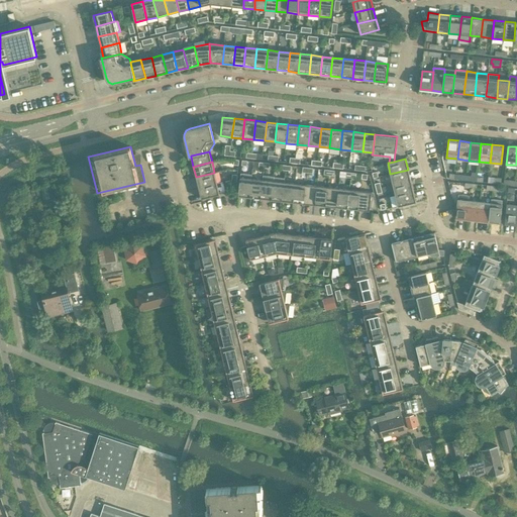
[(408,170),(390,174),(393,185),(411,180),(408,170)]
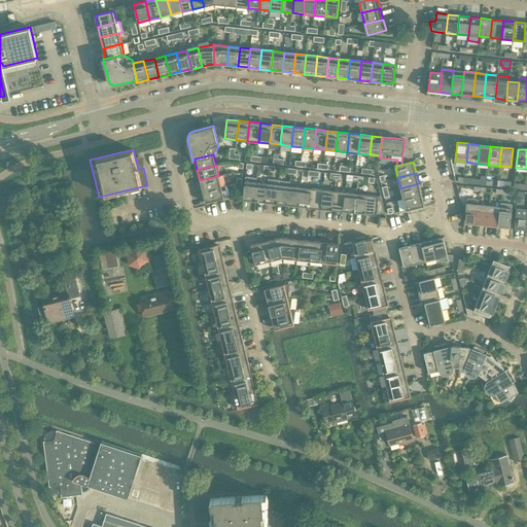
[(200,180),(203,191),(221,186),(218,176),(200,180)]
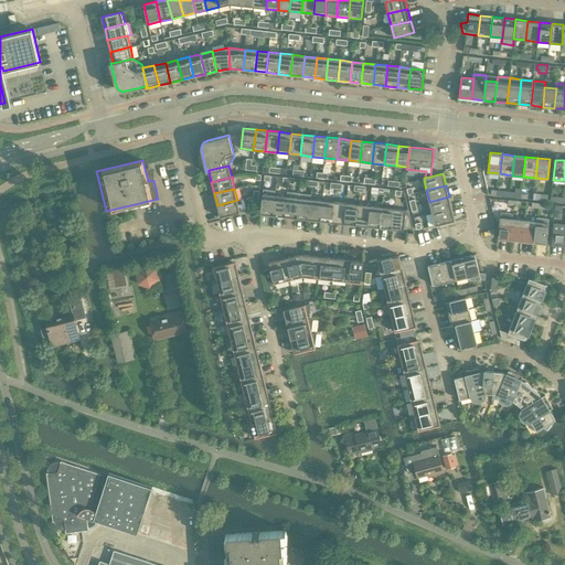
[(260,214),(273,215),(275,195),(276,191),(263,190),(263,194),(260,214)]
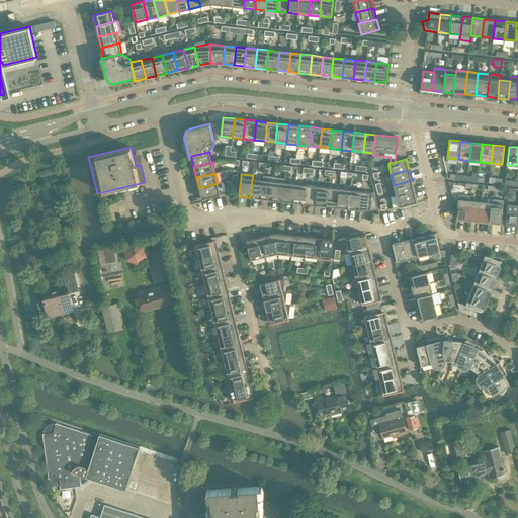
[(261,199),(271,200),(274,181),(274,177),(263,176),(263,180),(261,199)]
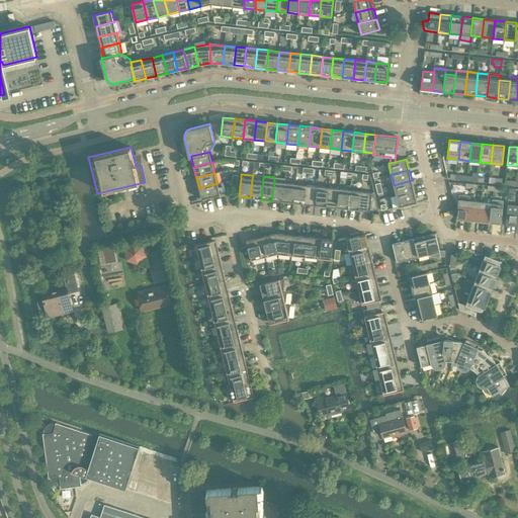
[(271,200),(282,201),(284,182),(285,179),(274,177),(274,181),(271,200)]
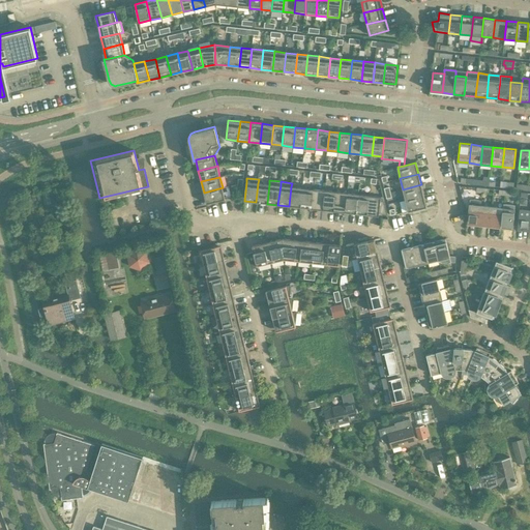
[(256,202),(267,204),(269,184),(258,183),(256,202)]
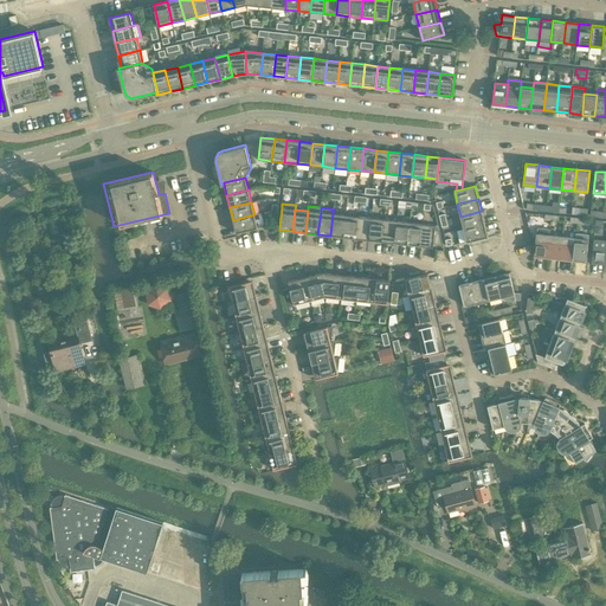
[(482,211),(461,217),(463,229),(484,224),(482,211)]
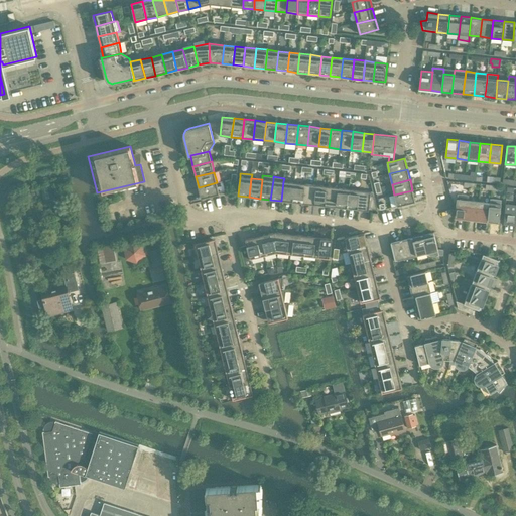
[(281,201),(292,202),(294,183),(283,181),(281,201)]
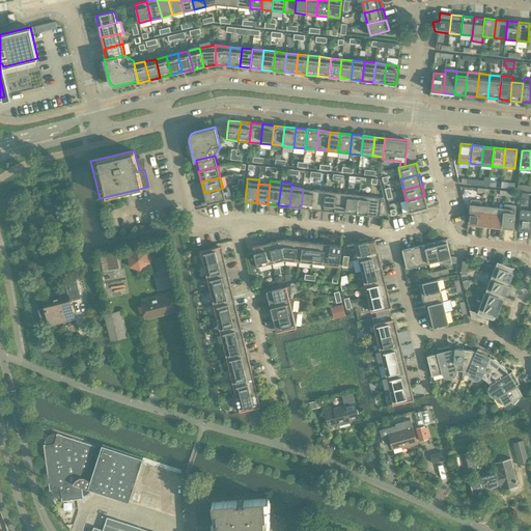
[(223,188),(204,193),(206,204),(225,199),(223,188)]
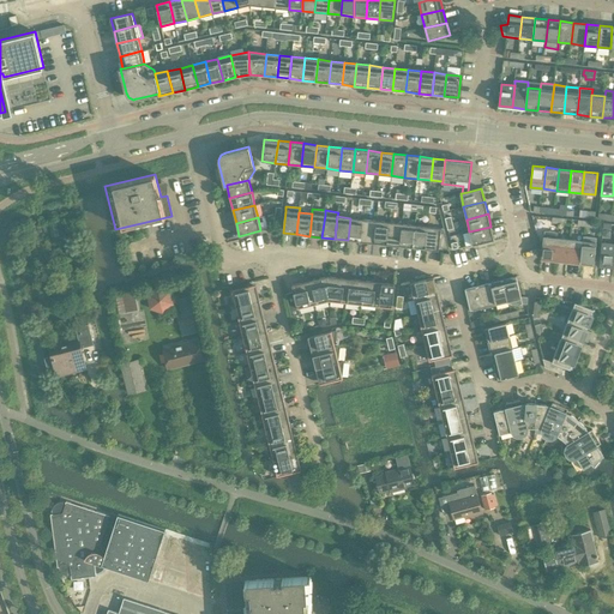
[(348,240),(361,241),(363,220),(350,218),(348,240)]
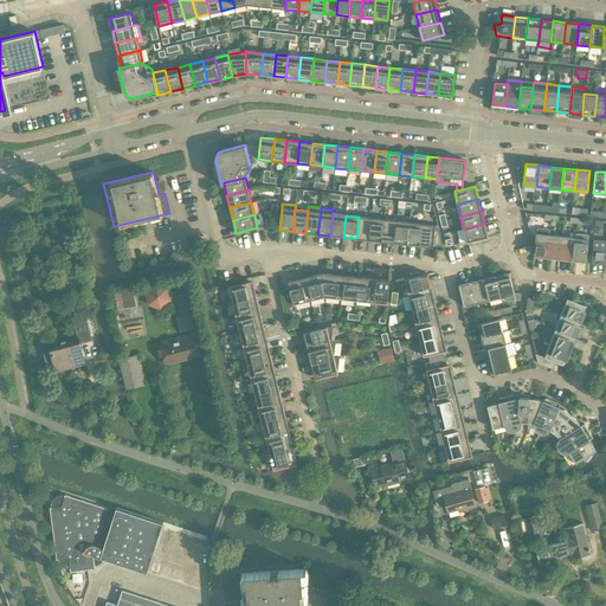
[(356,238),(369,240),(372,218),(359,217),(356,238)]
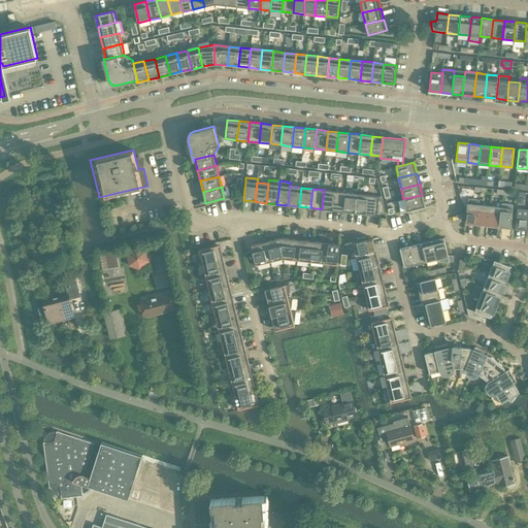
[(322,209),(332,210),(334,191),(324,190),(322,209)]
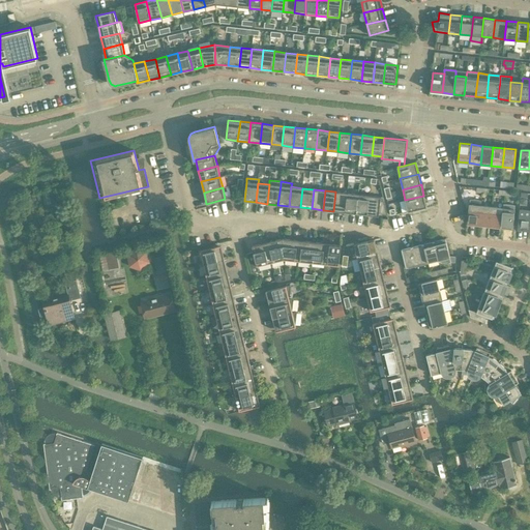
[(333,211),(345,212),(347,194),(335,192),(333,211)]
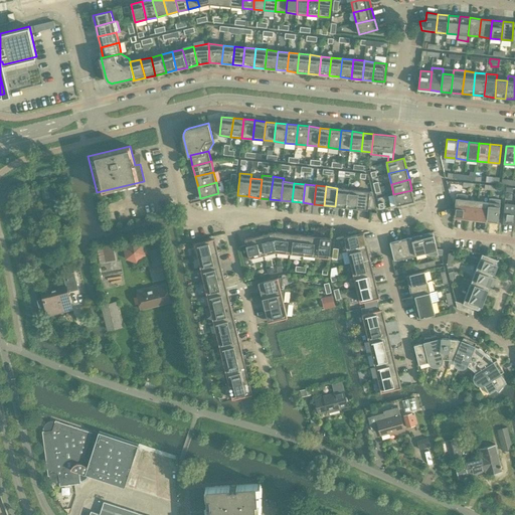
[(335,206),(346,207),(348,189),(337,188),(335,206)]
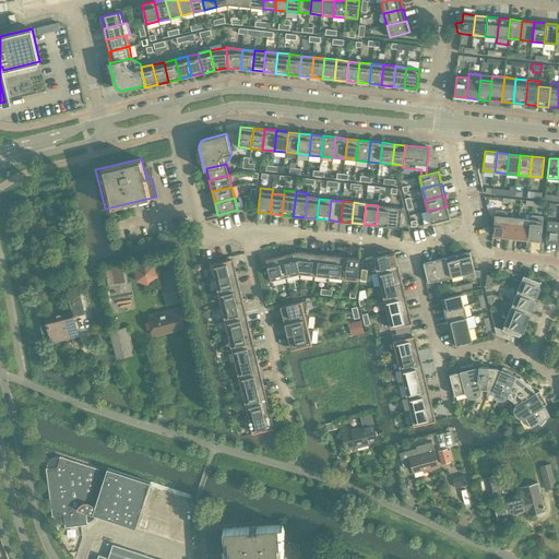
[(376,225),(388,226),(390,206),(378,205),(376,225)]
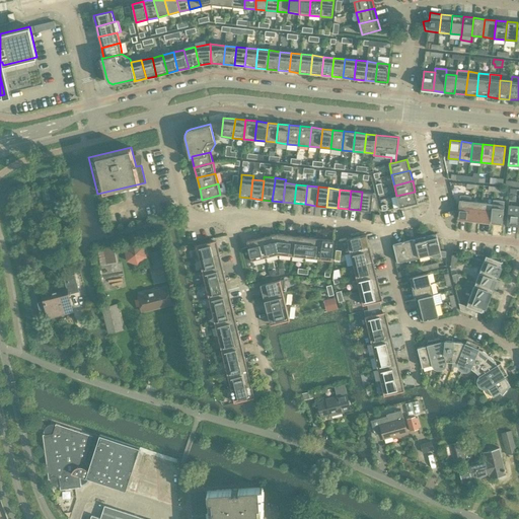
[(362,192),(360,210),(371,212),(371,210),(379,211),(376,197),(372,197),(373,193),(362,192)]
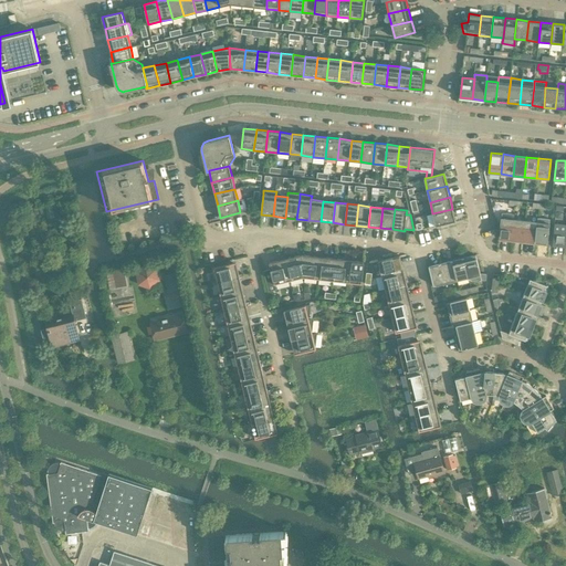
[(432,213),(427,216),(429,227),(436,226),(456,221),(452,209),(432,213)]
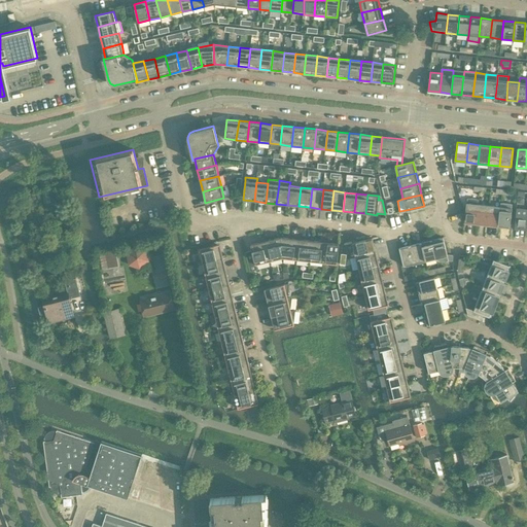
[(464,221),(476,222),(478,205),(479,200),(467,198),(464,221)]
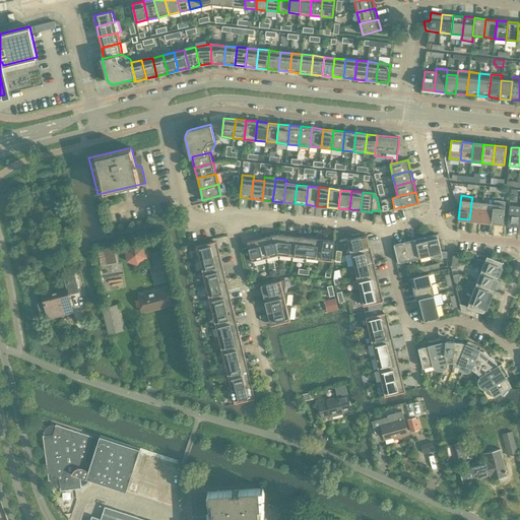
[(494,204),(492,222),(503,223),(505,201),(494,200),(494,204)]
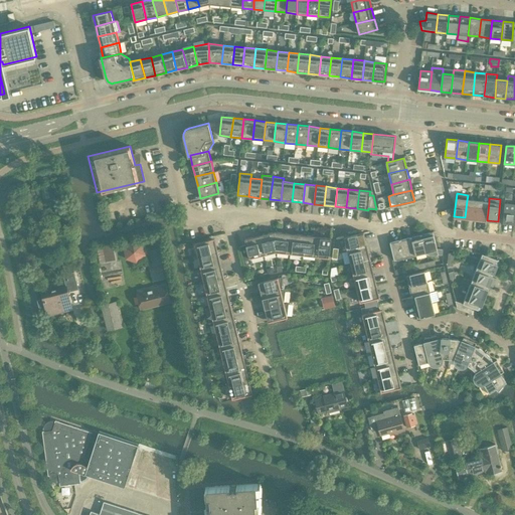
[(465,217),(476,219),(478,201),(467,200),(465,217)]
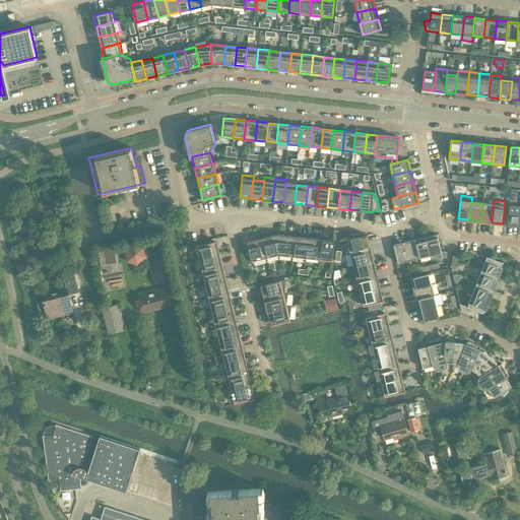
[(480,221),(492,222),(494,204),(482,203),(480,221)]
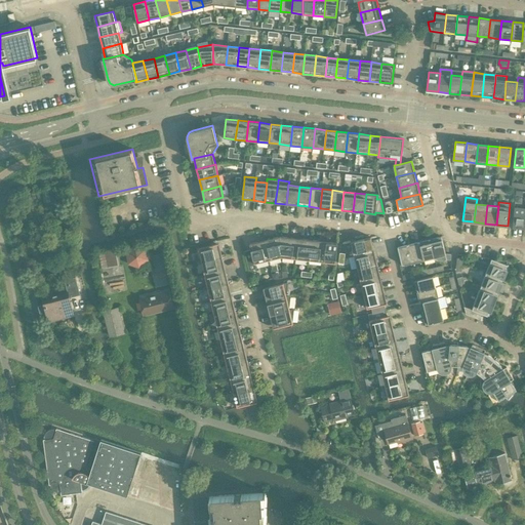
[(513,227),(524,228),(524,215),(524,208),(515,208),(513,227)]
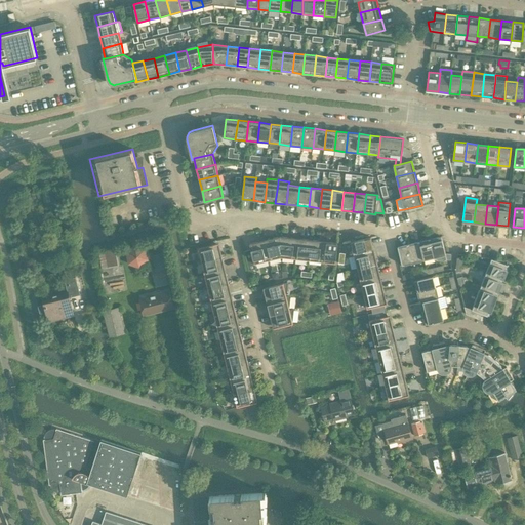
[(280,236),(264,240),(268,260),(281,257),(280,236)]
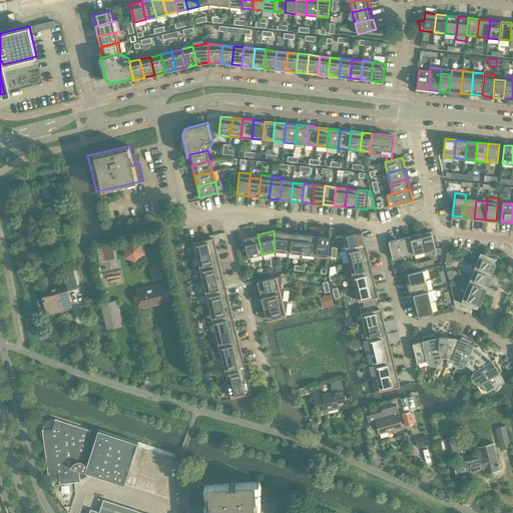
[(291,232),(274,230),(275,251),(288,252),(291,232)]
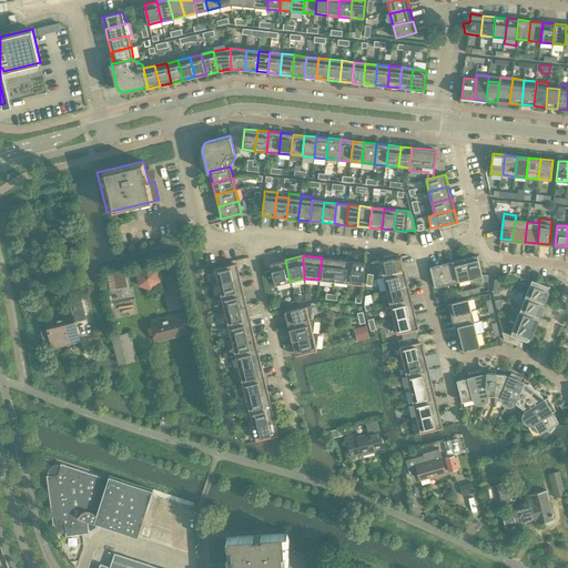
[(477,255),(465,259),(470,279),(470,281),(488,282),(488,275),(482,274),(477,255)]
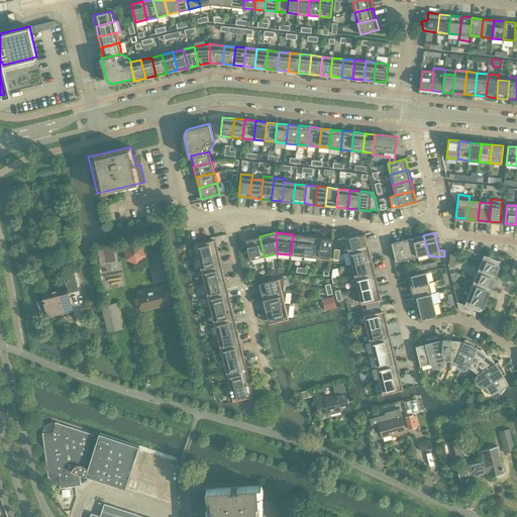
[(348,251),(369,246),(365,233),(345,238),(348,251)]
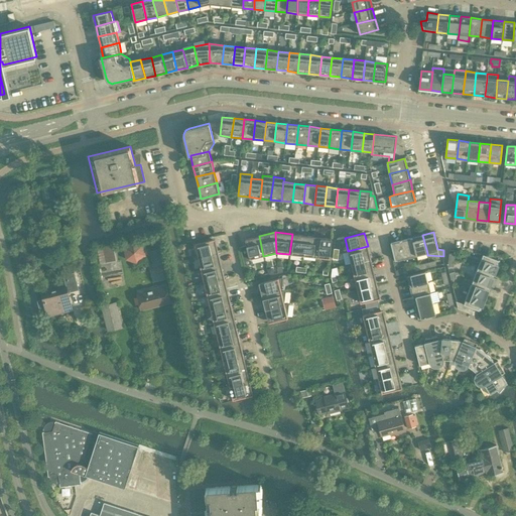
[(305,236),(292,234),(289,254),(302,256),(305,236)]
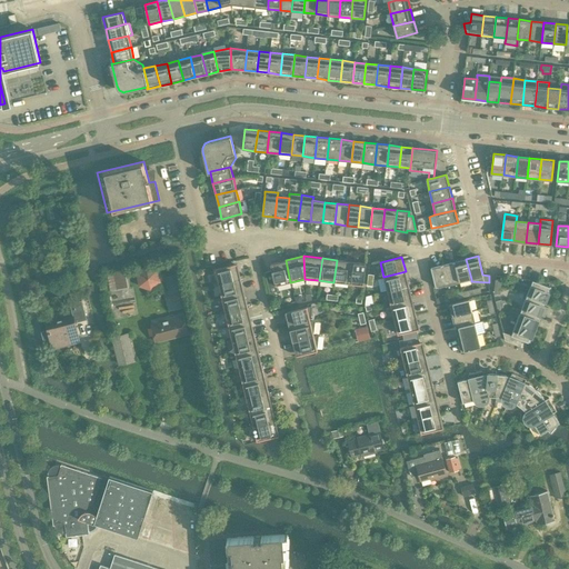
[(466,259),(455,262),(459,281),(471,279),(466,259)]
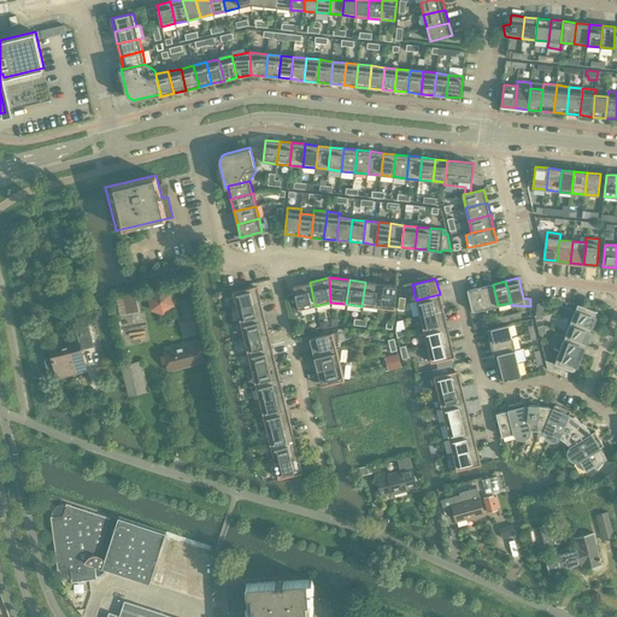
[(293,287),(295,293),(287,295),(293,318),(301,316),(300,310),(315,306),(310,282),(293,287)]
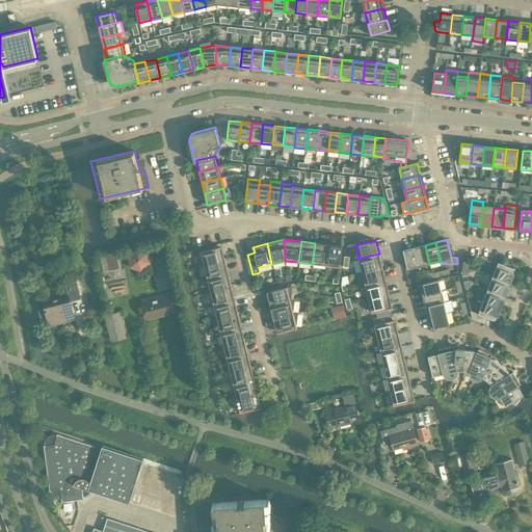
[(328,244),(315,243),(312,264),(326,265),(328,244)]
